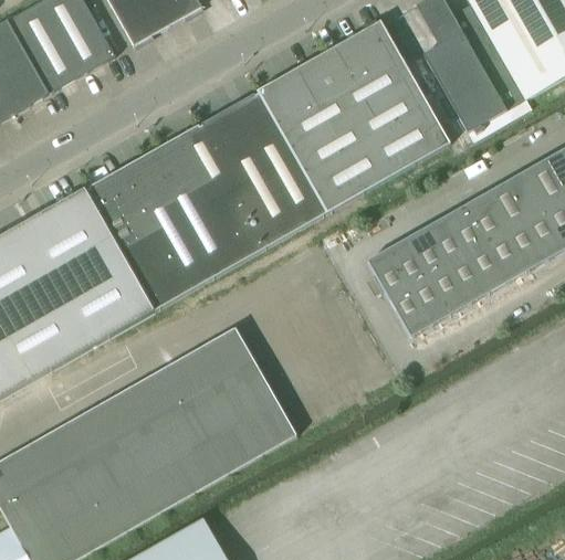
[(39,0),(37,1),(4,19),(0,21),(0,33),(37,98),(113,55),(82,0),(39,0)]
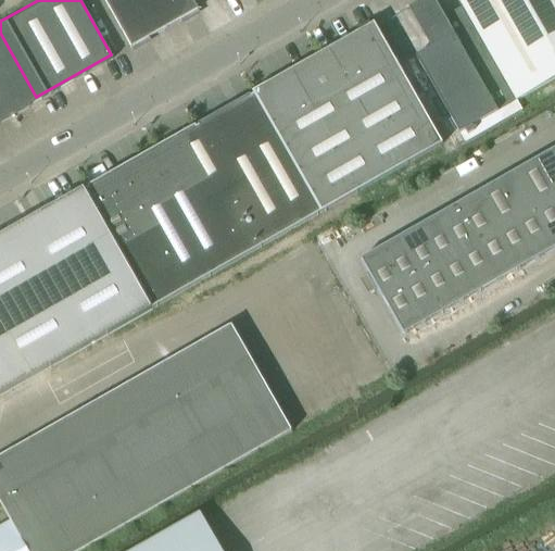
[(105,0),(130,44),(148,34),(163,25),(149,0),(105,0)]
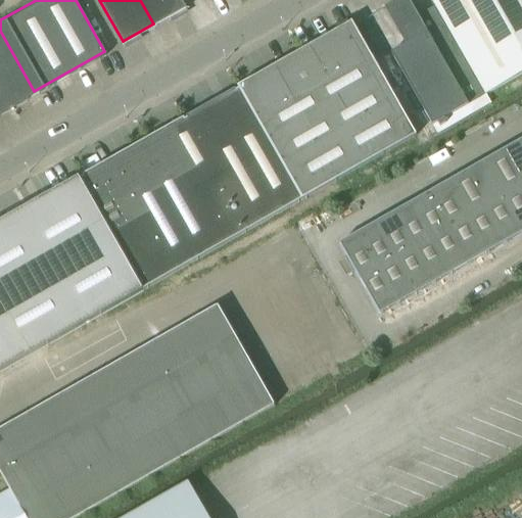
[(185,5),(182,0),(140,0),(153,24),(185,5)]
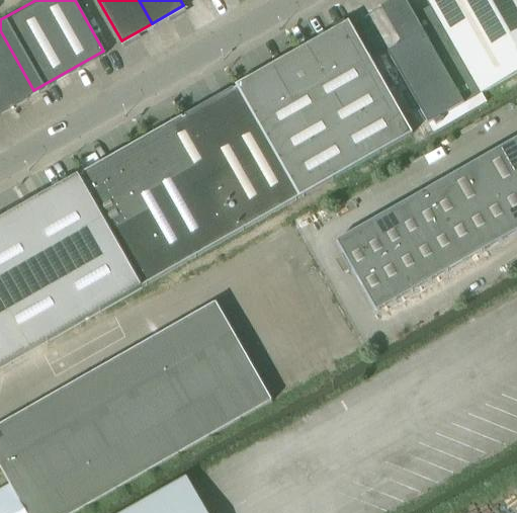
[(384,0),(379,3),(401,40),(422,28),(425,34),(442,25),(431,5),(428,0),(384,0)]
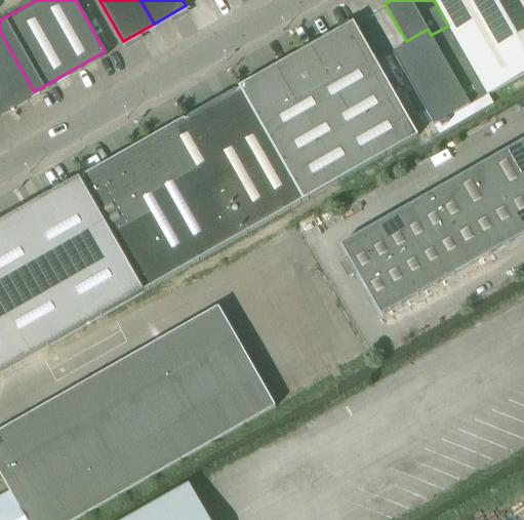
[(434,0),(437,5),(448,26),(486,91),(523,69),(523,0),(434,0)]
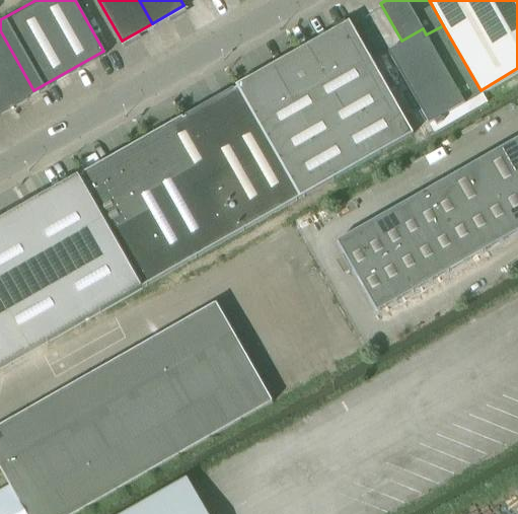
[(347,19),(236,82),(237,84),(227,90),(254,137),(290,200),(411,130),(347,19)]
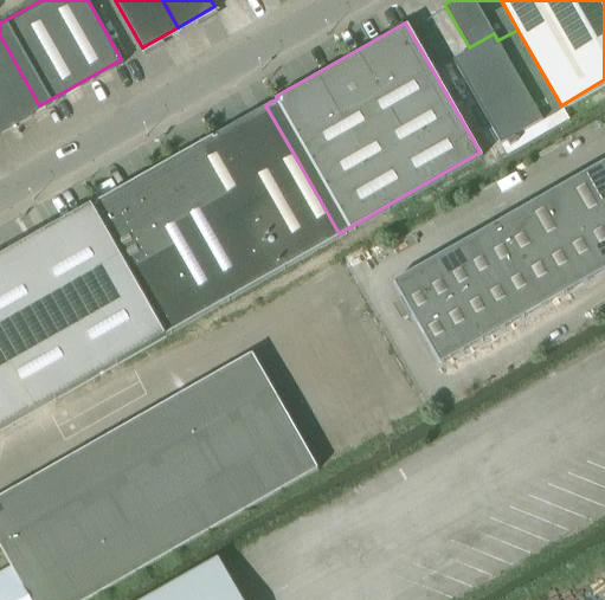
[(469,47),(452,57),(500,140),(561,105),(517,30),(497,40),(494,33),(469,47)]
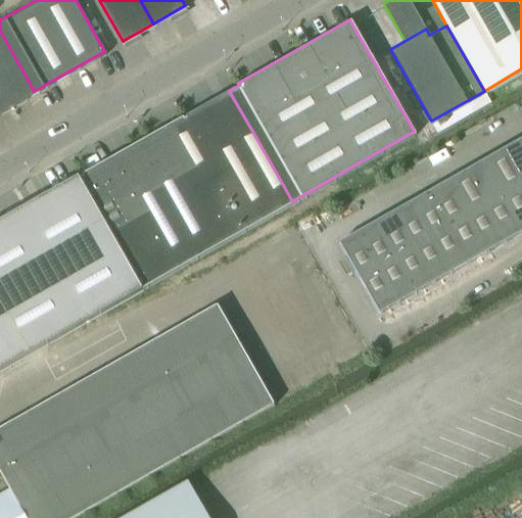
[(0,108),(25,96),(34,91),(0,31),(0,108)]
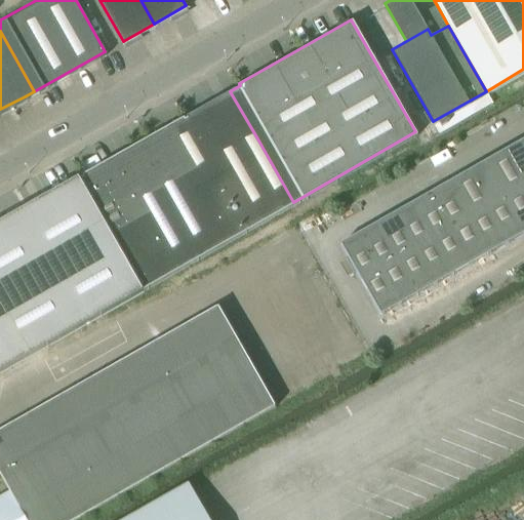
[(185,117),(212,165),(257,138),(230,91),(185,117)]
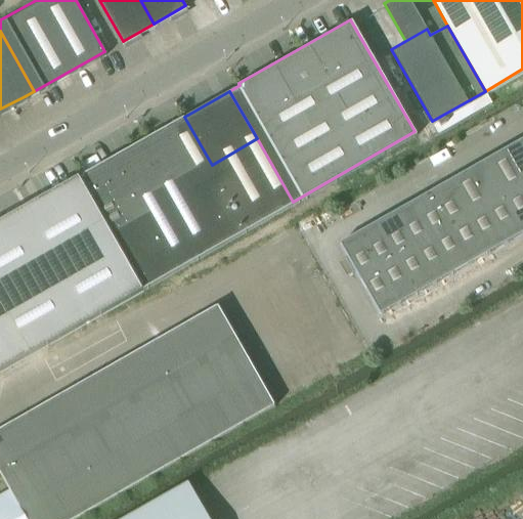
[(184,117),(154,134),(151,132),(86,170),(87,172),(150,284),(217,246),(293,202),(257,138),(212,165),(184,117)]
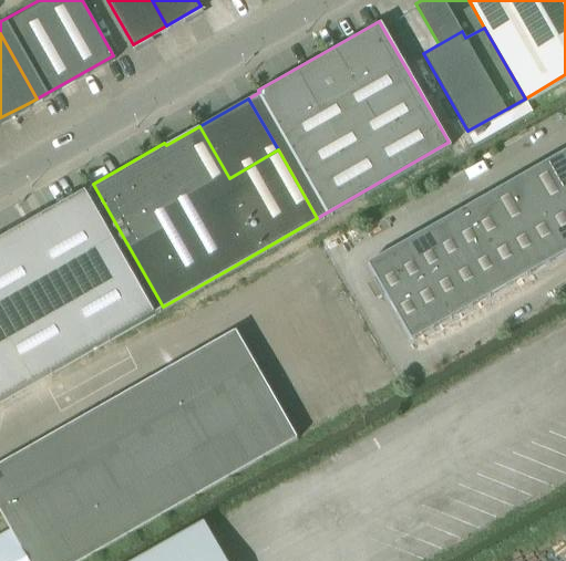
[(565,160),(559,149),(521,172),(543,210),(562,199),(565,196),(565,160)]
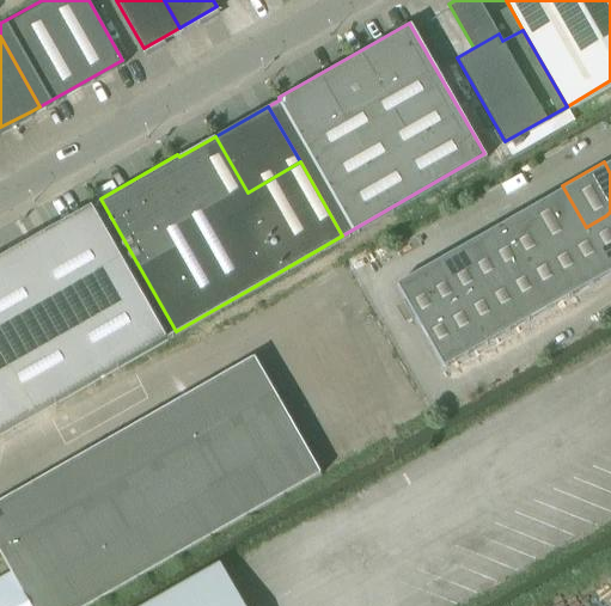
[(562,185),(520,209),(544,251),(566,239),(586,227),(562,185)]
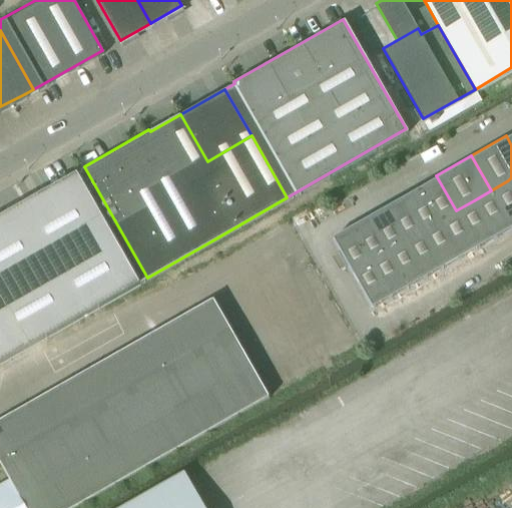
[(0,361),(148,279),(147,278),(85,168),(77,172),(76,170),(42,189),(39,190),(32,194),(26,198),(22,200),(21,201),(7,208),(6,209),(3,211),(1,212),(0,212),(0,361)]
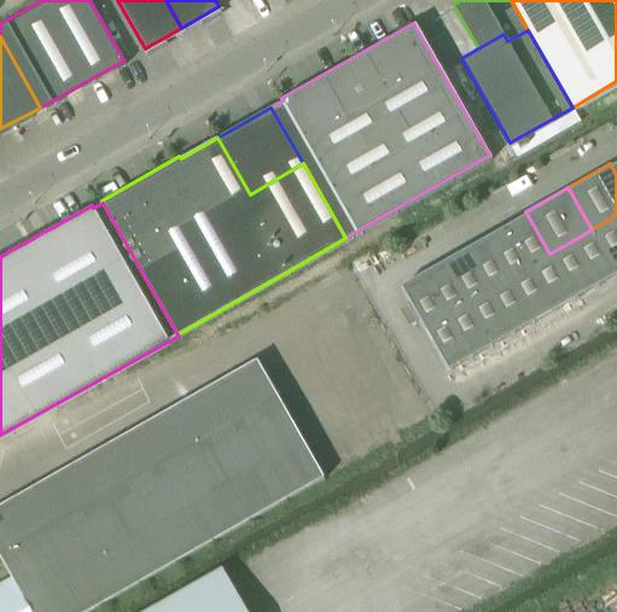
[(505,223),(529,264),(549,254),(525,211),(505,223)]
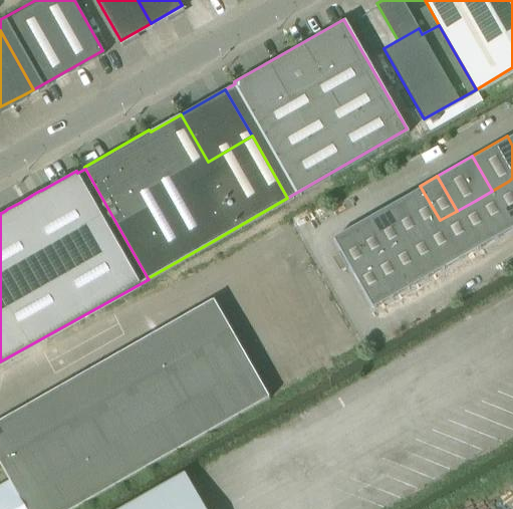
[(492,191),(512,226),(512,224),(512,187),(509,181),(492,191)]
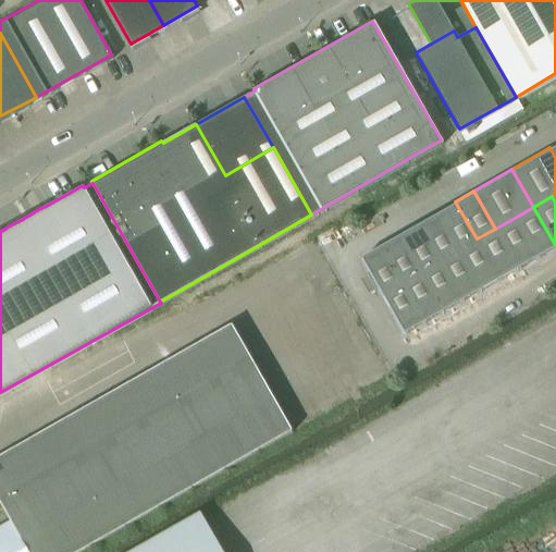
[(477,238),(455,201),(436,212),(457,249),(477,238)]
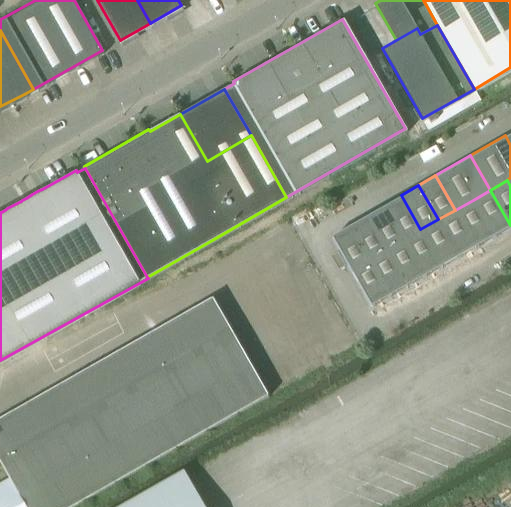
[(510,225),(490,190),(473,200),(492,234),(510,225)]
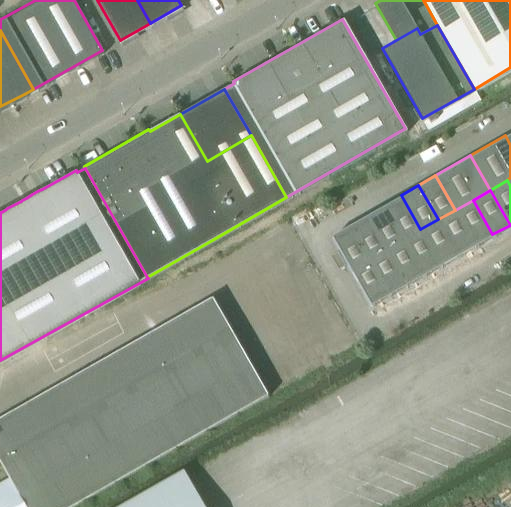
[(383,204),(403,239),(420,229),(401,195),(383,204)]
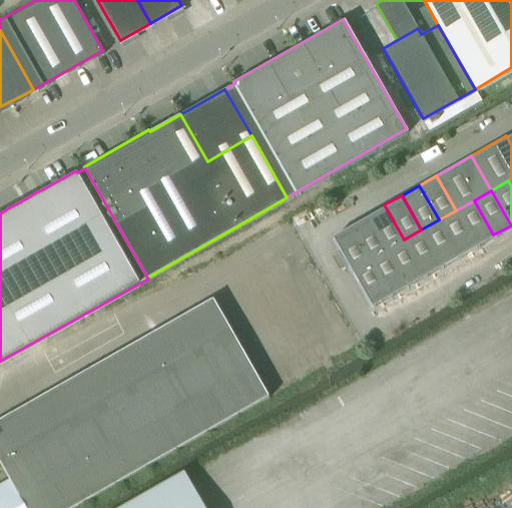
[(476,244),(493,234),(474,200),(456,210),(476,244)]
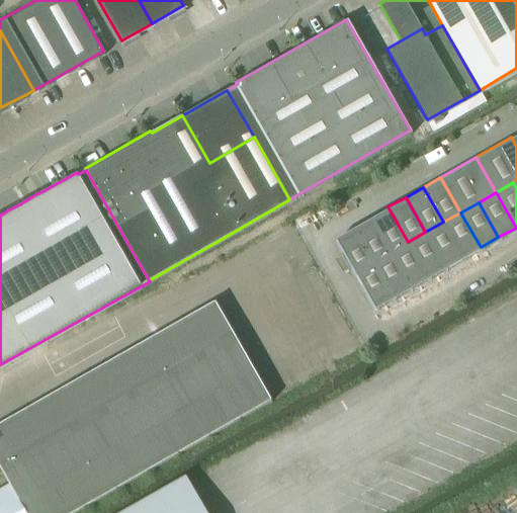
[(370,217),(391,252),(408,242),(388,206),(370,217)]
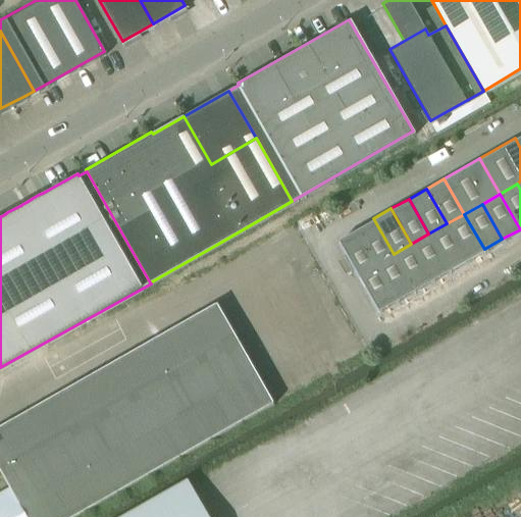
[(464,214),(447,223),(428,234),(449,269),(484,249),(464,214)]
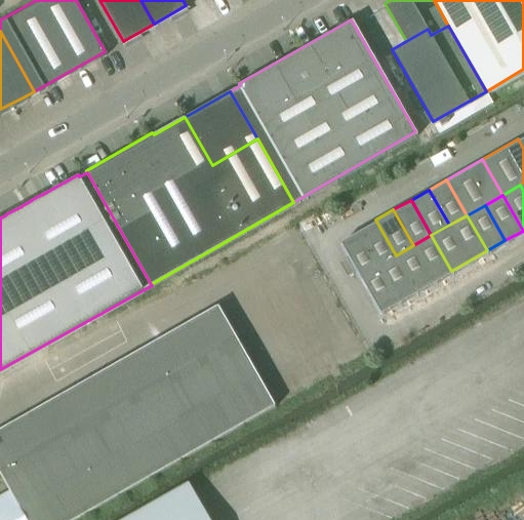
[(358,230),(377,266),(396,255),(375,220),(358,230)]
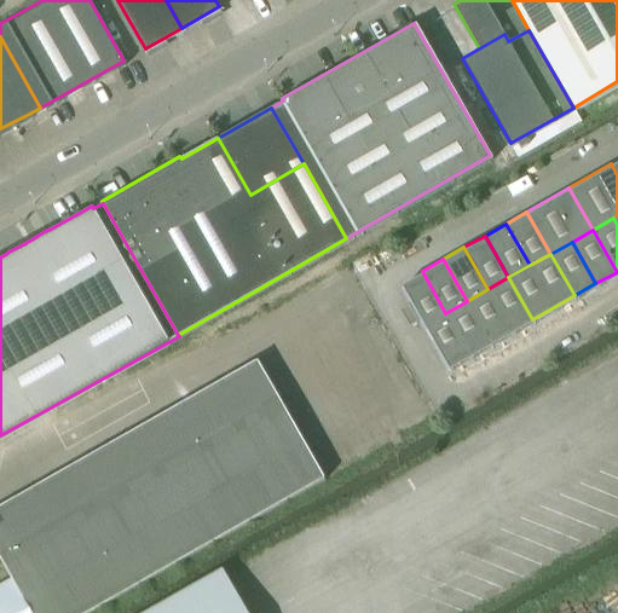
[(399,283),(423,325),(445,313),(422,271),(399,283)]
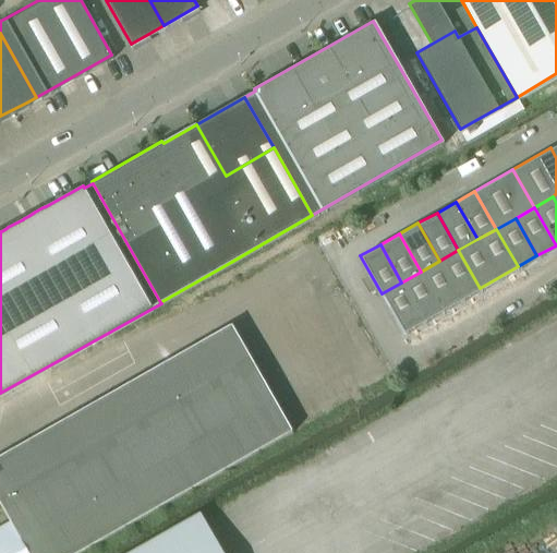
[(480,288),(458,250),(439,261),(461,299),(480,288)]
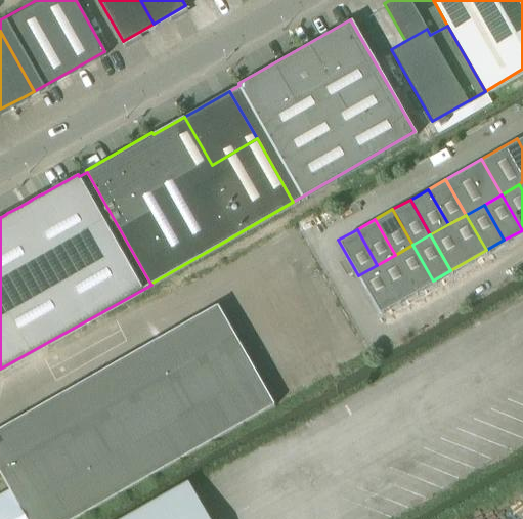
[(433,280),(412,245),(395,255),(415,291),(433,280)]
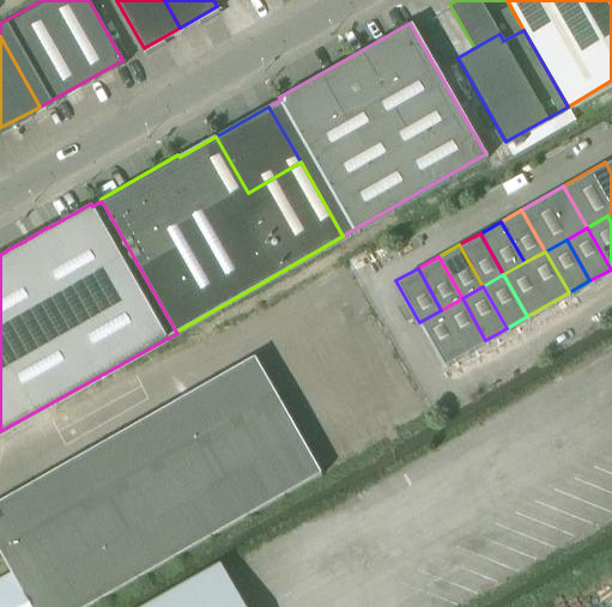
[(485,340),(462,298),(441,310),(465,352),(485,340)]
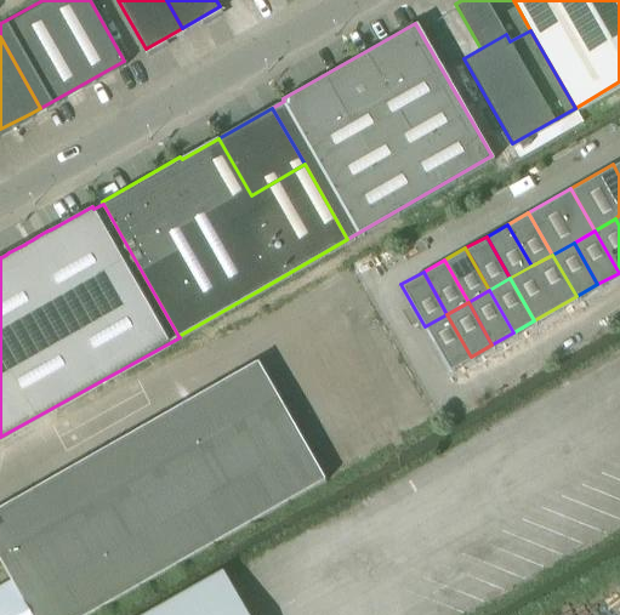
[(449,369),(471,357),(447,314),(425,326),(449,369)]
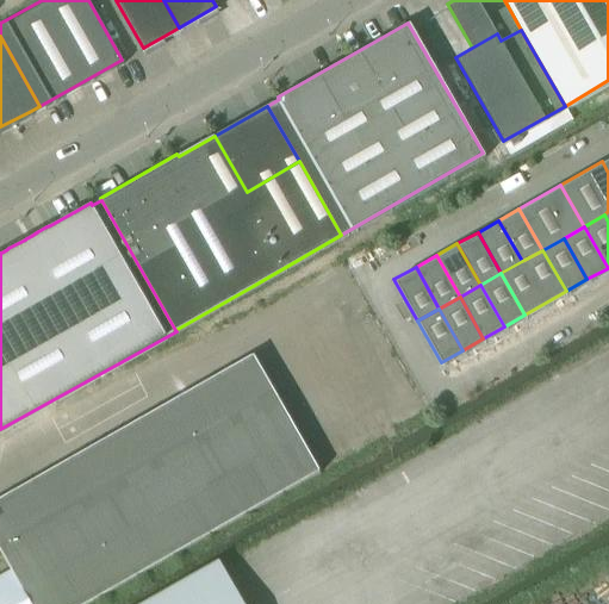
[(0,603),(80,603),(318,468),(252,353),(0,494),(0,549),(10,566),(0,571),(0,603)]
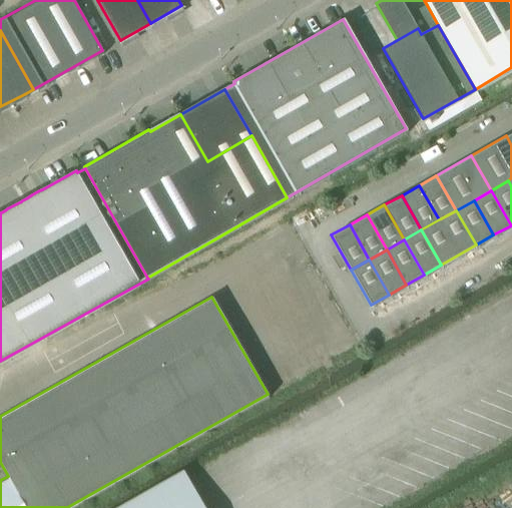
[(205,507),(183,470),(116,507),(205,507)]
